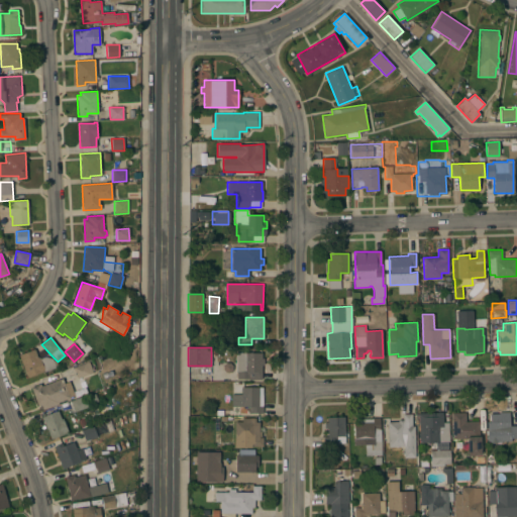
[(19,354),(34,348),(37,357),(39,358),(45,356),(53,358),(56,367),(27,378),(19,354)]
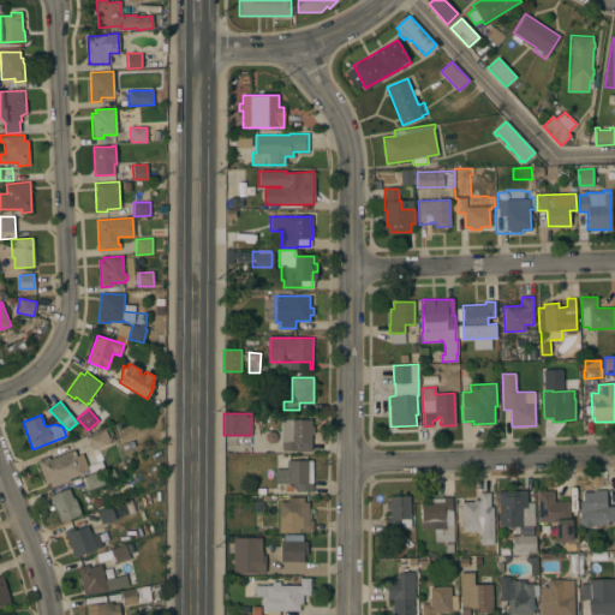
[(311,419),(311,425),(314,427),(314,434),(311,434),(311,451),(282,451),(282,442),(280,442),(280,419),(311,419)]
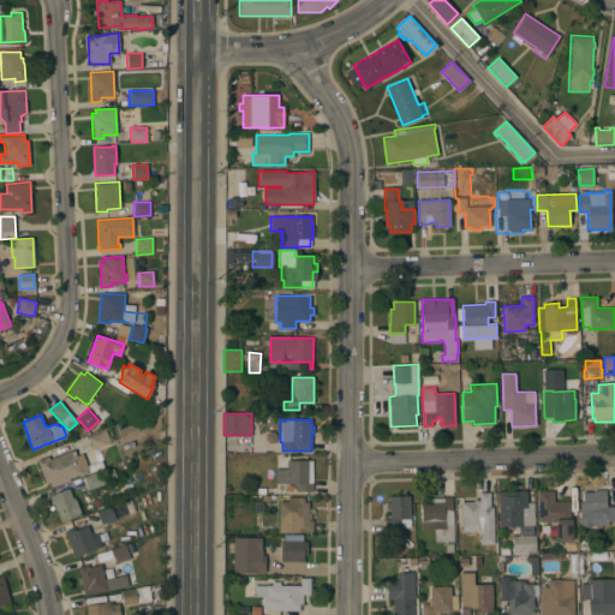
[(106,430),(111,442),(93,449),(87,437),(106,430)]
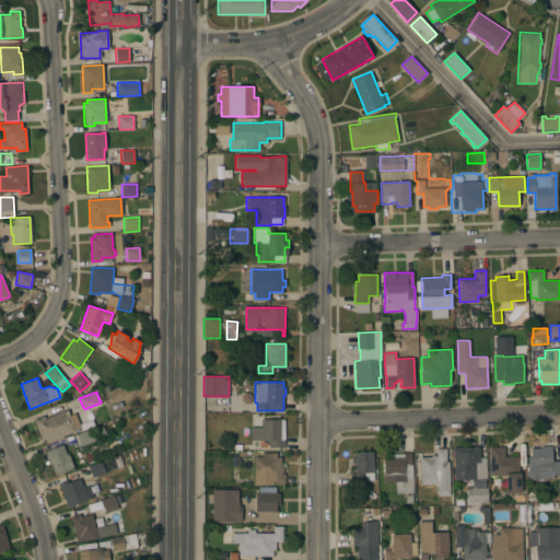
[(34,419),(44,416),(45,418),(68,409),(70,415),(74,412),(80,428),(76,430),(76,431),(63,435),(63,436),(46,443),(44,438),(42,440),(34,419)]
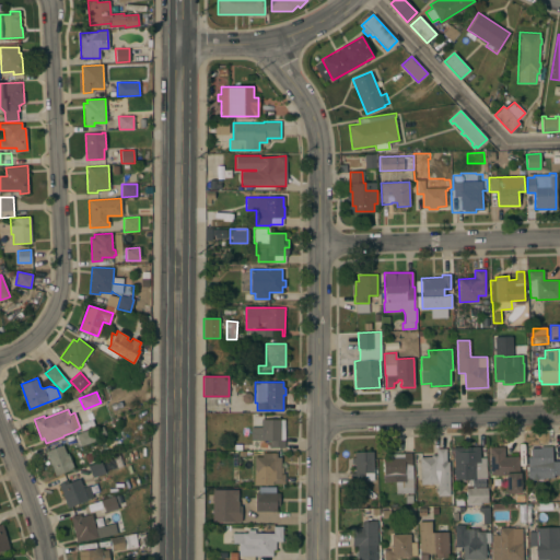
[(261,418),(261,419),(286,419),(284,448),(259,448),(259,441),(256,440),(256,430),(255,430),(255,417),(261,418)]
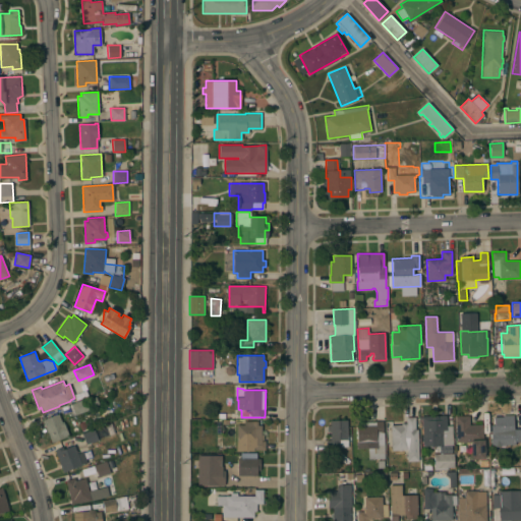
[(70,404),(82,399),(83,401),(96,396),(99,405),(74,414),(70,404)]
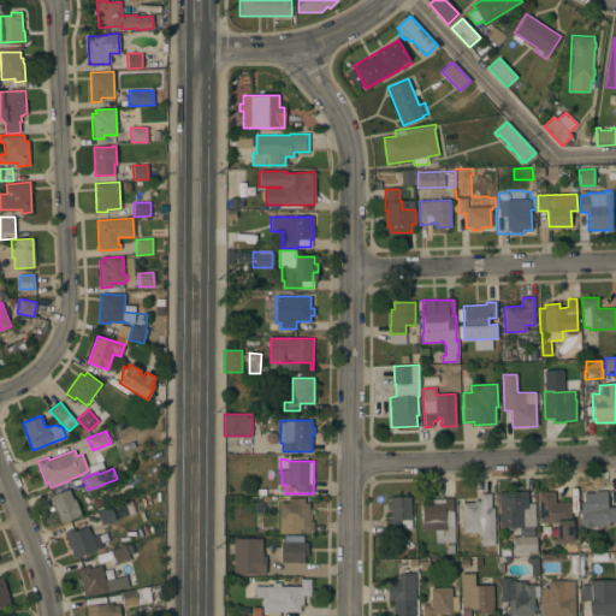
[(69,489),(73,499),(75,498),(82,515),(60,523),(51,496),(69,489)]
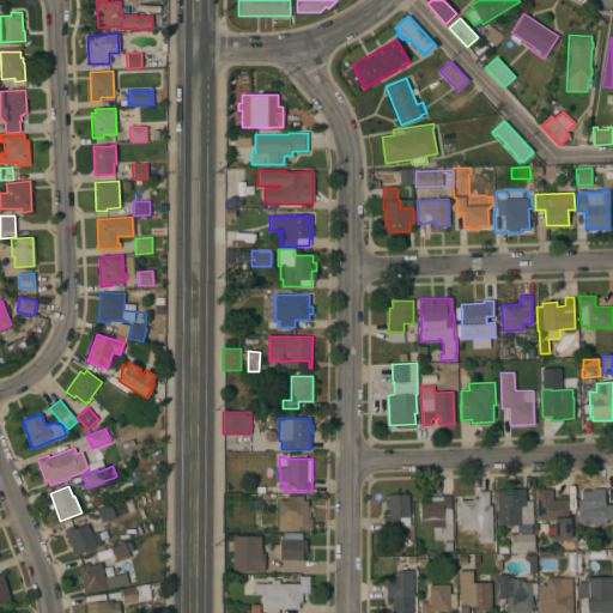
[(525,489),(526,501),(532,501),(533,523),(498,526),(496,490),(525,489)]
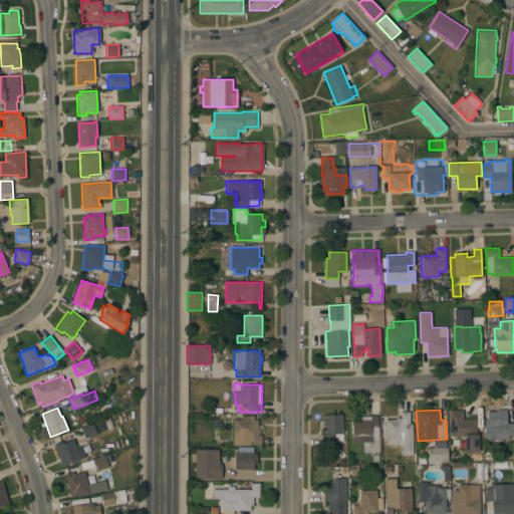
[(463,410),(463,419),(477,418),(478,452),(466,453),(465,436),(451,437),(449,411),(463,410)]
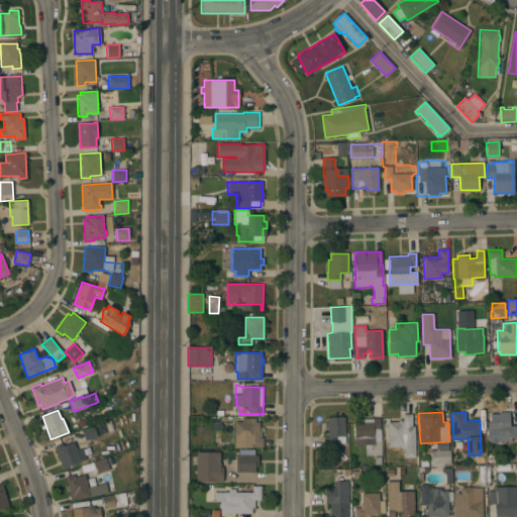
[(499,413),(499,412),(509,412),(510,426),(516,425),(516,438),(511,438),(511,440),(488,441),(488,422),(491,422),(490,414),(499,413)]
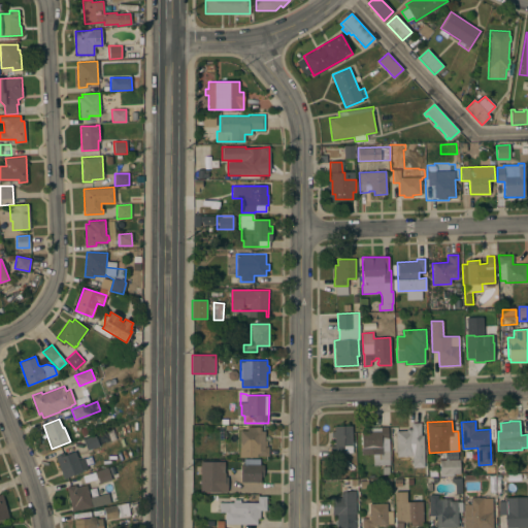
[(396,431),(406,430),(406,428),(411,428),(411,423),(420,423),(421,435),(423,434),(424,467),(413,467),(413,455),(397,456),(396,431)]
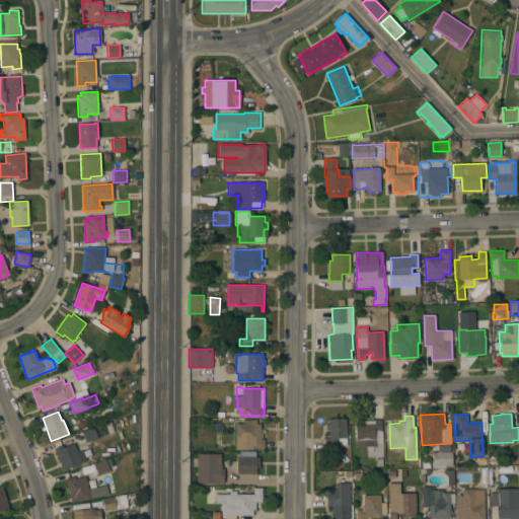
[(346,419),(347,444),(324,445),(324,438),(328,438),(328,429),(325,429),(325,424),(328,424),(328,419),(346,419)]
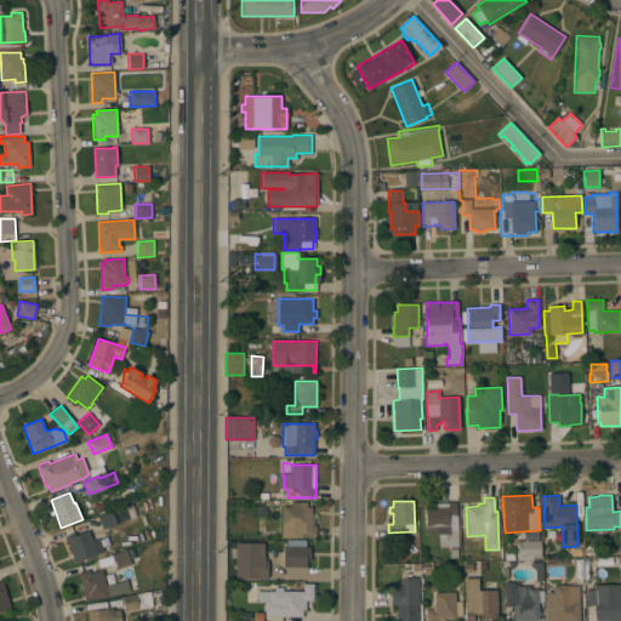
[(459,540),(439,541),(438,534),(426,535),(425,507),(431,507),(431,503),(448,502),(456,501),(456,516),(457,516),(459,540)]
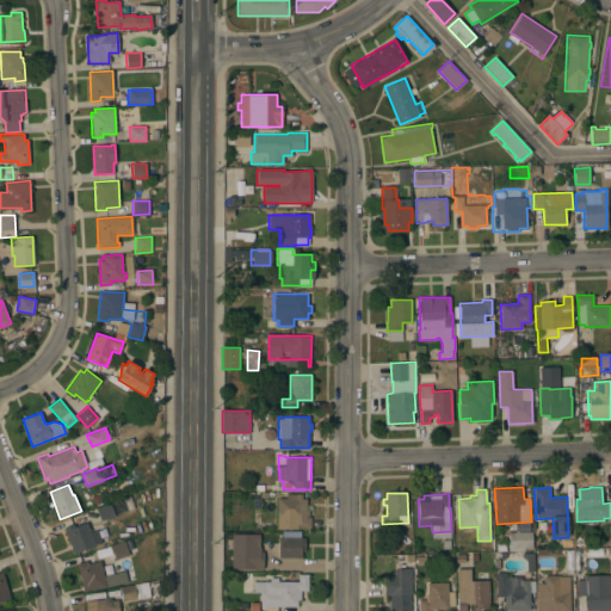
[(302,494),(302,499),(307,499),(307,510),(309,510),(309,516),(307,516),(307,517),(310,517),(310,528),(295,528),(295,519),(277,519),(277,499),(287,499),(287,494),(302,494)]
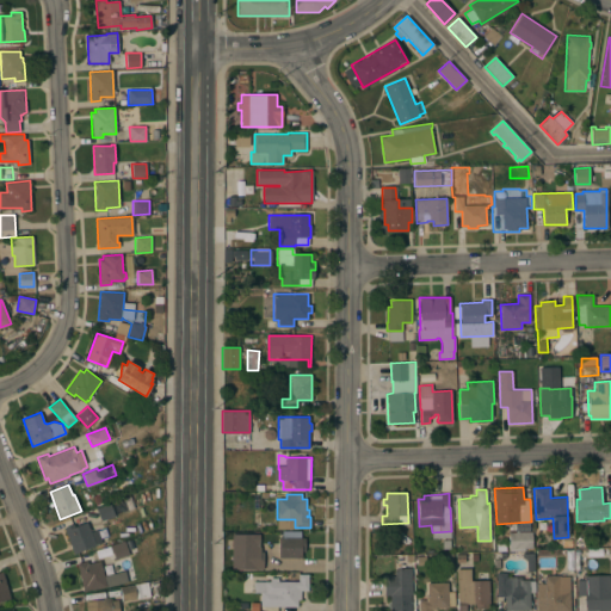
[(110,503),(115,516),(102,520),(97,508),(110,503)]
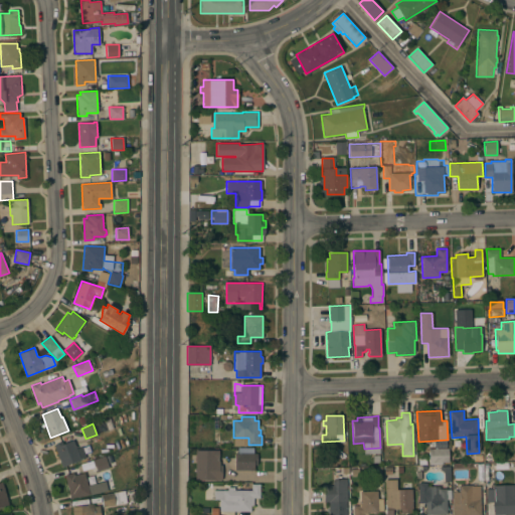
[(53,445),(62,442),(62,444),(76,439),(79,448),(82,447),(87,457),(62,467),(53,445)]
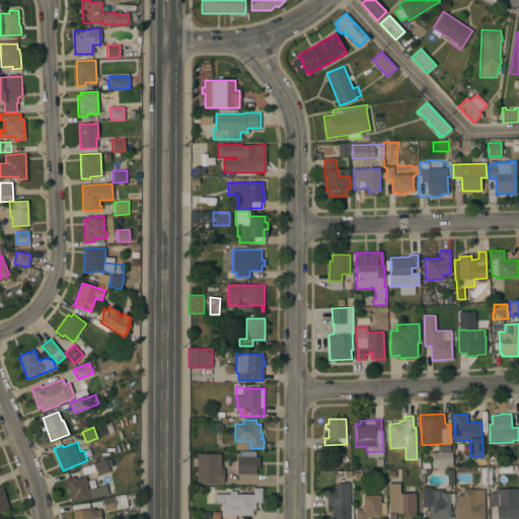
[(452,451),(452,465),(446,465),(446,467),(433,468),(432,452),(452,451)]
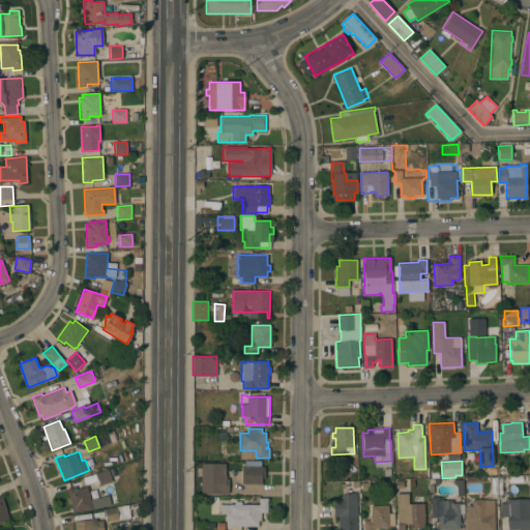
[(115,466),(119,478),(100,486),(96,473),(115,466)]
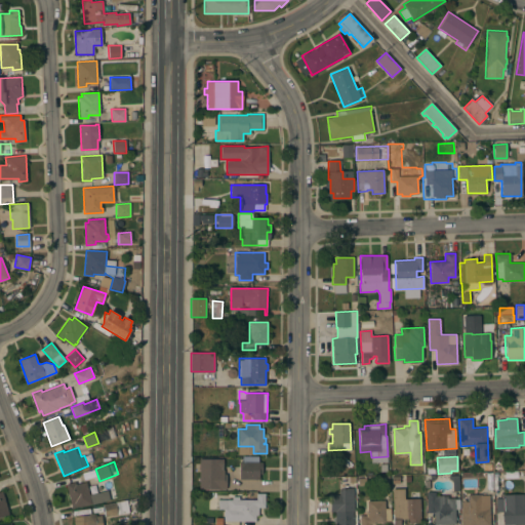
[(261,461),(261,474),(258,474),(258,477),(263,477),(263,482),(267,482),(267,489),(248,489),(248,481),(253,482),(253,479),(239,479),(239,461),(261,461)]
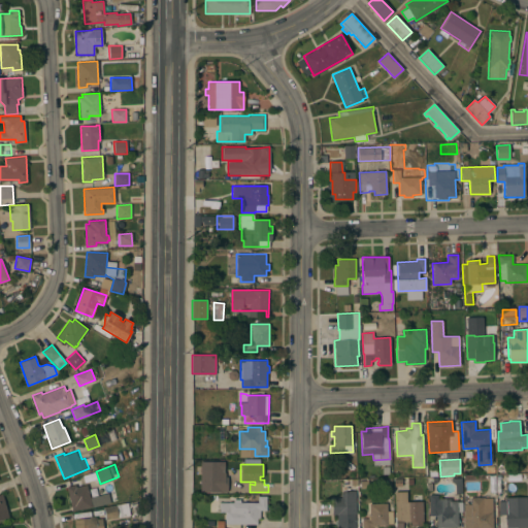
[(226,467),(226,486),(216,486),(216,479),(219,479),(219,467),(226,467)]
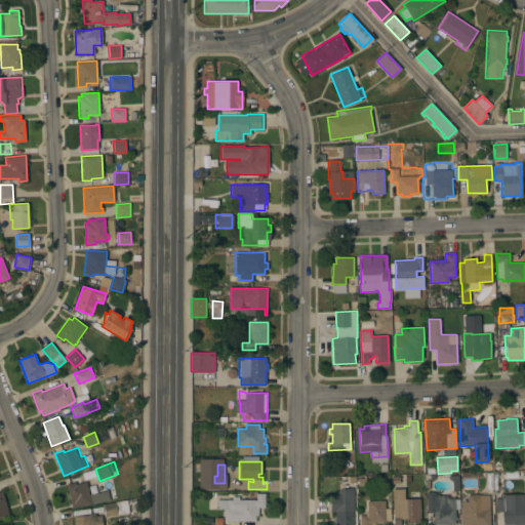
[(75,482),(76,484),(86,482),(89,494),(99,492),(102,501),(75,508),(74,502),(71,503),(70,499),(68,499),(67,494),(68,494),(66,484),(75,482)]
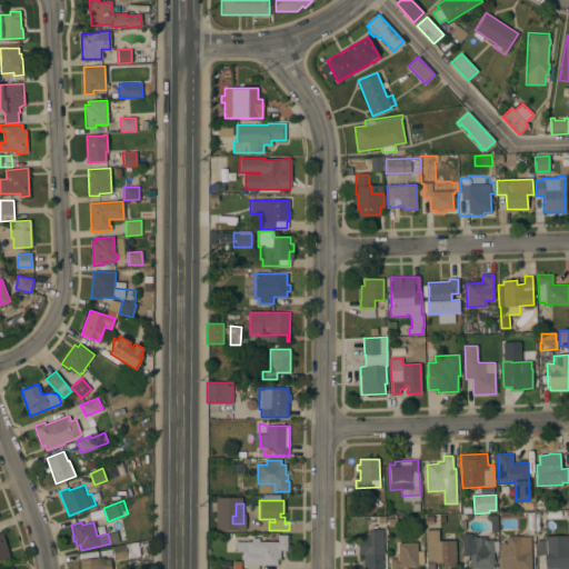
[(426,568),(425,528),(439,528),(439,539),(441,539),(441,540),(445,540),(445,532),(453,532),(455,540),(456,566),(442,566),(442,561),(433,562),(433,568),(426,568)]
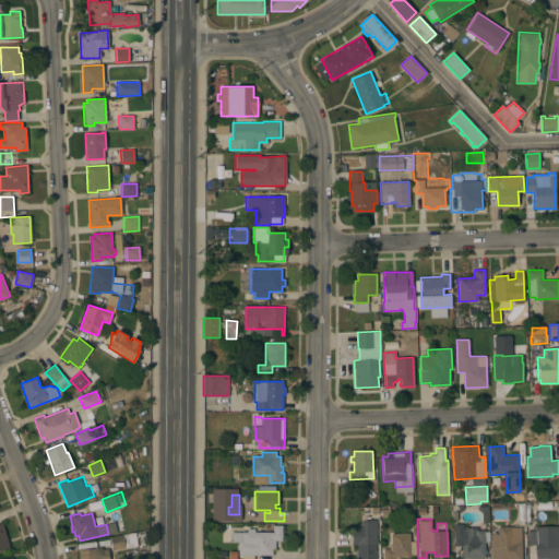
[(377,544),(375,544),(375,558),(357,558),(357,544),(352,545),(352,527),(361,527),(361,521),(376,520),(377,544)]
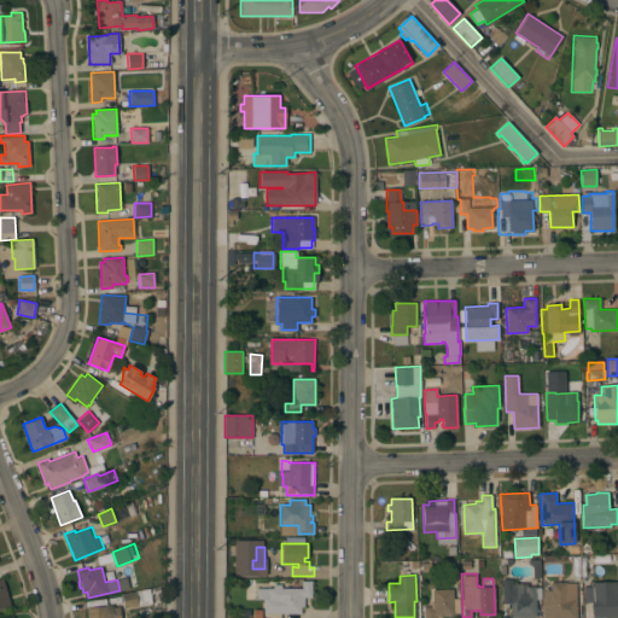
[(10,605),(0,607),(0,578),(3,578),(10,605)]
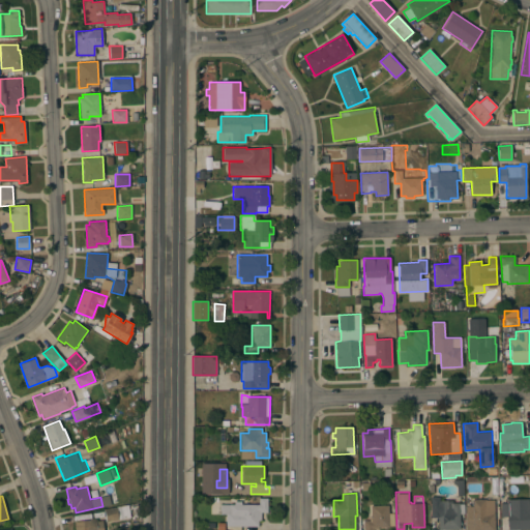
[(439,497),(439,500),(446,500),(446,508),(451,508),(451,502),(459,502),(459,503),(464,503),(464,513),(460,513),(460,529),(438,529),(438,517),(431,517),(431,497),(439,497)]
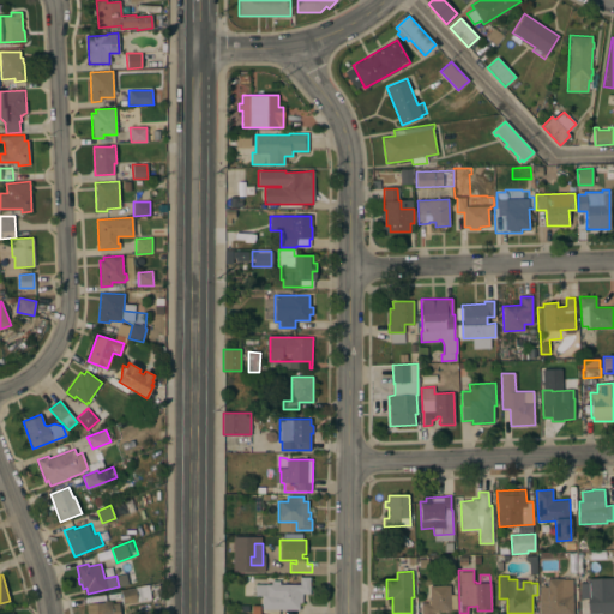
[(271,584),(271,581),(280,581),(280,584),(300,584),(300,577),(309,577),(309,594),(302,593),(302,602),(299,602),(299,609),(262,608),(262,594),(256,594),(256,584),(271,584)]
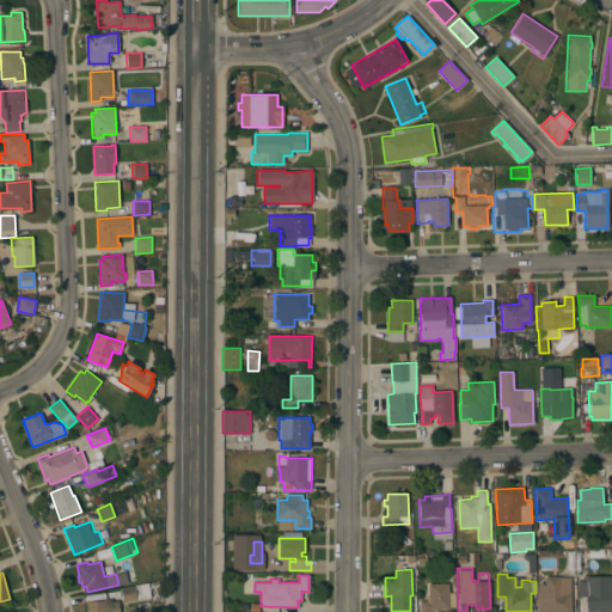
[(611,611),(587,611),(587,597),(579,597),(577,580),(586,580),(586,576),(611,575),(611,611)]
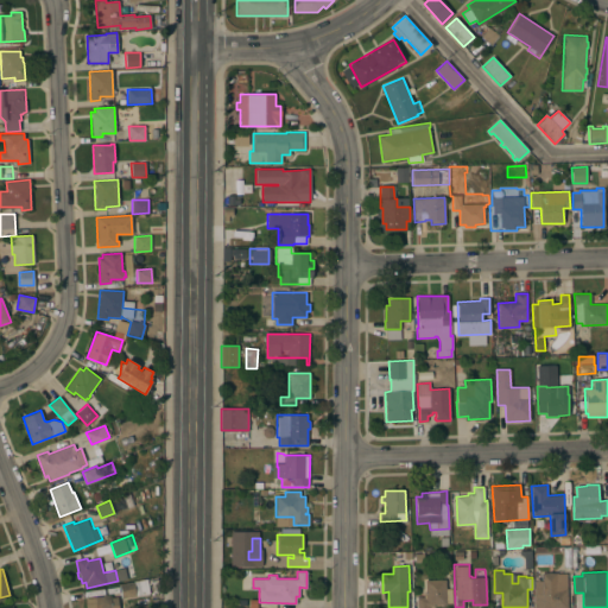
[(557,572),(557,574),(567,574),(567,607),(532,607),(532,595),(534,595),(533,581),(542,580),(540,572),(557,572)]
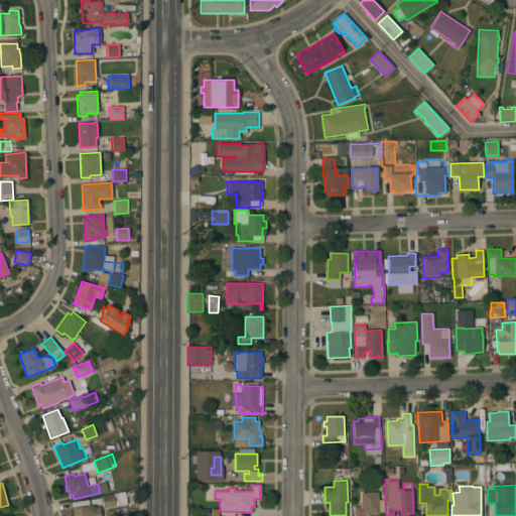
[(124,491),(126,503),(103,507),(101,495),(124,491)]
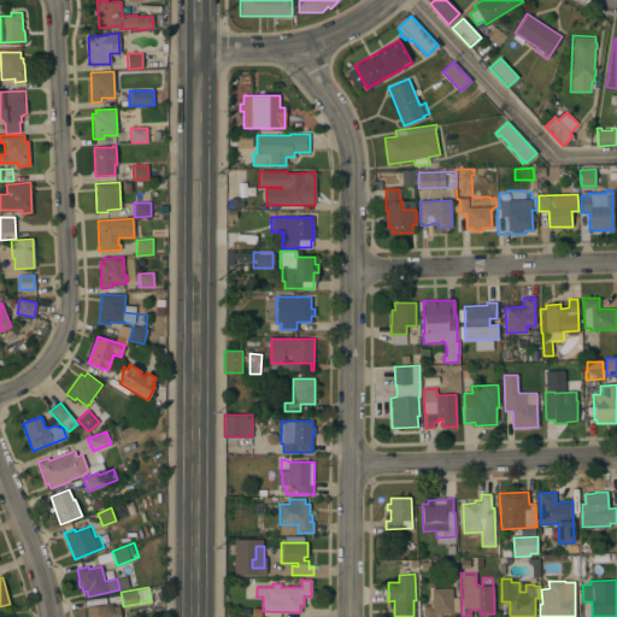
[(452,588),(452,595),(458,595),(459,613),(440,613),(440,616),(435,616),(423,616),(423,606),(432,606),(432,588),(452,588)]
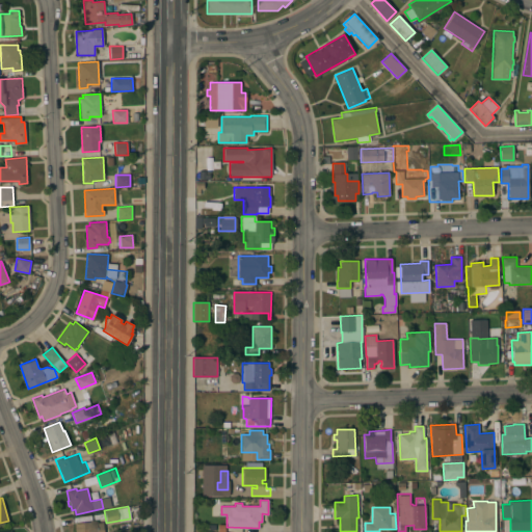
[(75,531),(74,524),(90,522),(89,520),(97,519),(97,523),(102,522),(103,531),(75,531)]
